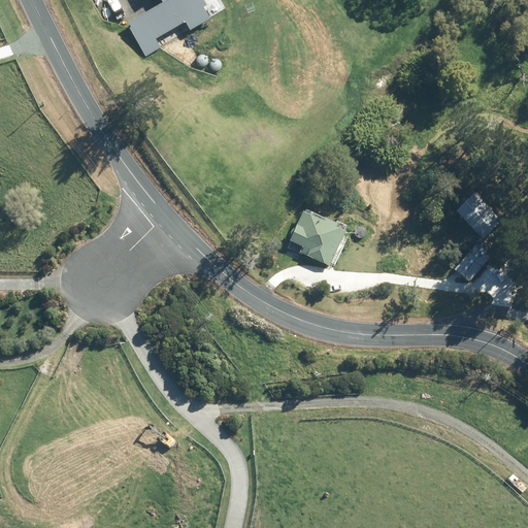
[(202,8),(206,6),(202,0),(160,0),(163,5),(128,25),(146,57),(160,48),(156,40),(186,24),(191,31),(209,21),(202,8)]
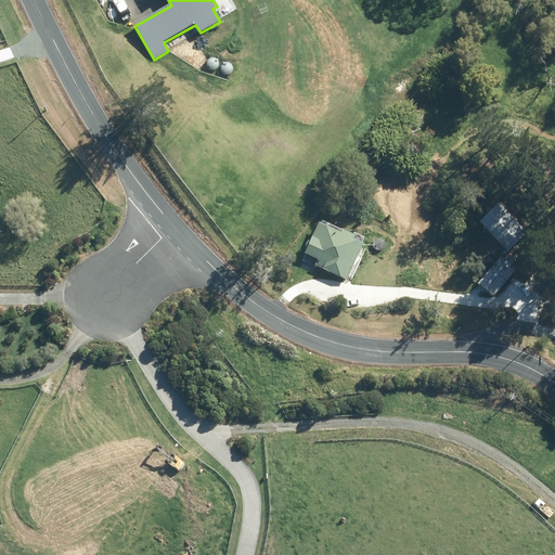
[(488,107),(483,112),(488,116),(492,111),(488,107)]
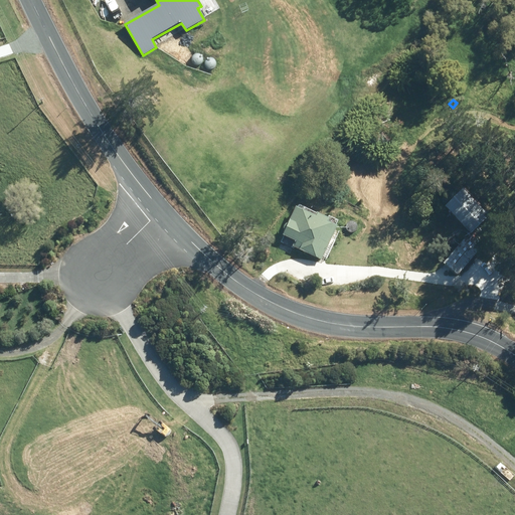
[(462,190),(444,209),(471,234),(488,216),(462,190)]
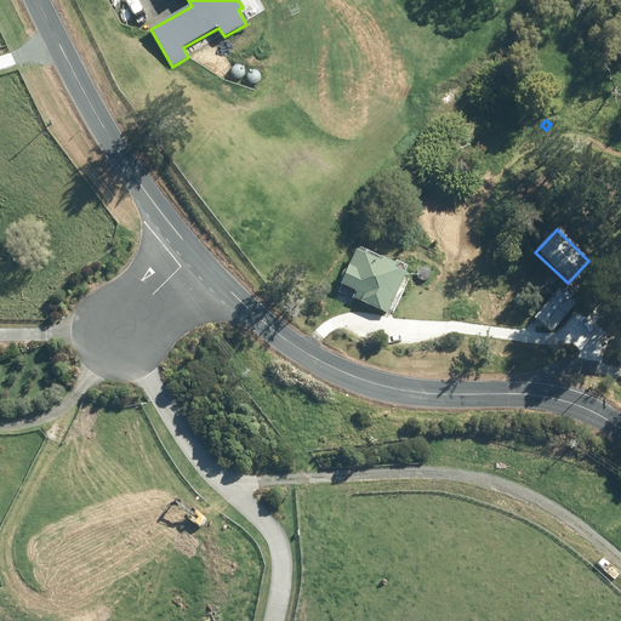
[(355,292),(353,298),(387,314),(406,274),(394,268),(397,266),(381,258),(380,262),(355,251),(339,285),(355,292)]
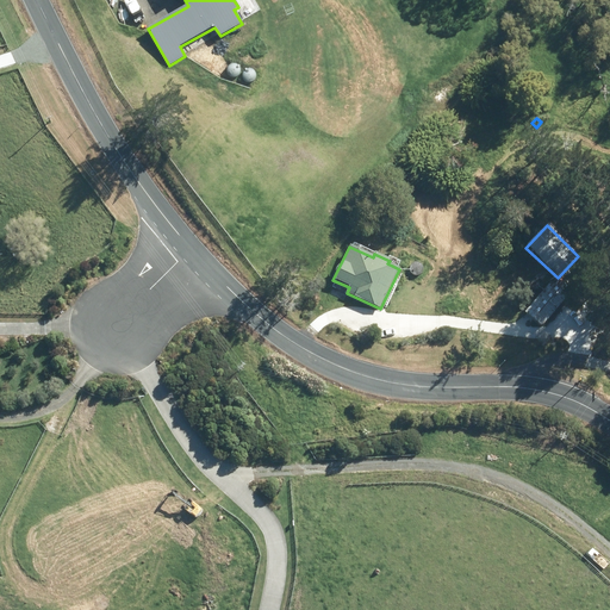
[(551,282),(526,313),(542,328),(568,297),(551,282)]
